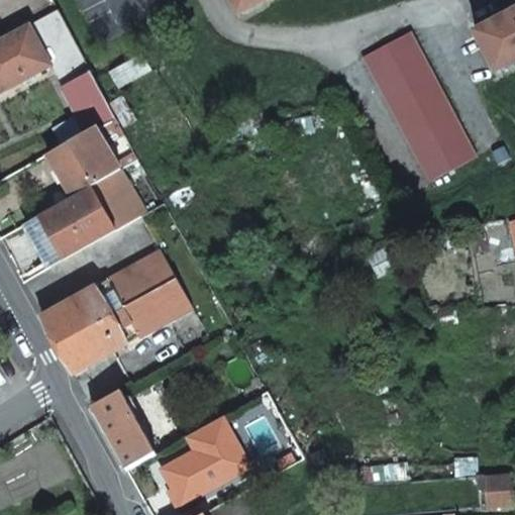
[(231,0),(238,11),(260,0),(231,0)]
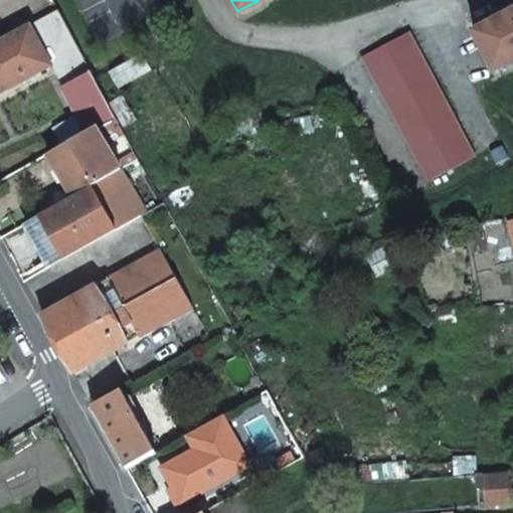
[(512,8),(475,28),(495,68),(512,58),(512,8)]
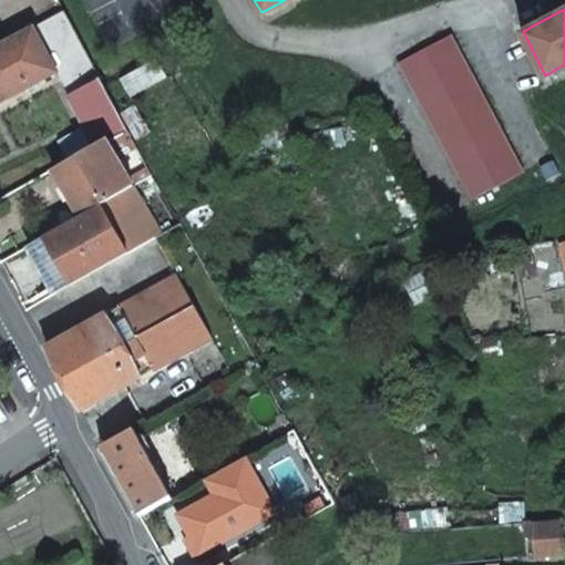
[(0,98),(53,70),(49,63),(78,48),(58,11),(0,41),(0,98)]
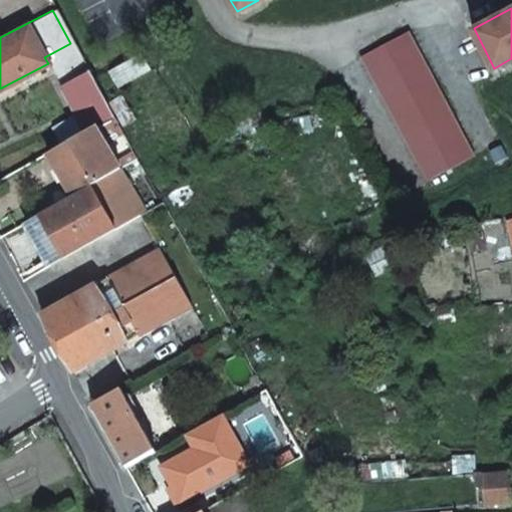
[(360,54),(428,180),(473,154),(407,29),(360,54)]
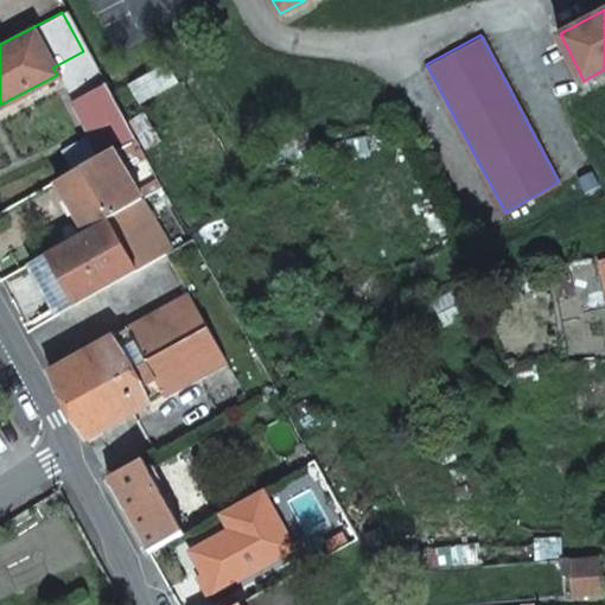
[(138,137),(107,82),(71,100),(89,135),(99,152),(113,145),(116,142),(119,146),(138,137)]
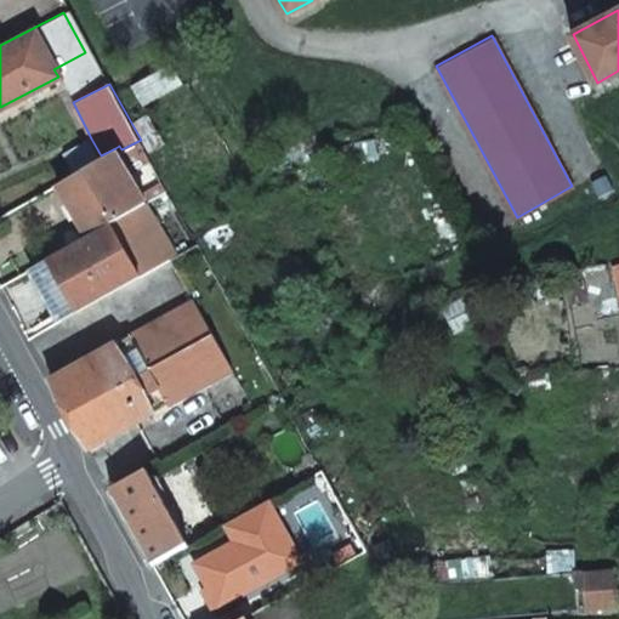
[(101,155),(91,138),(62,154),(73,172),(101,155)]
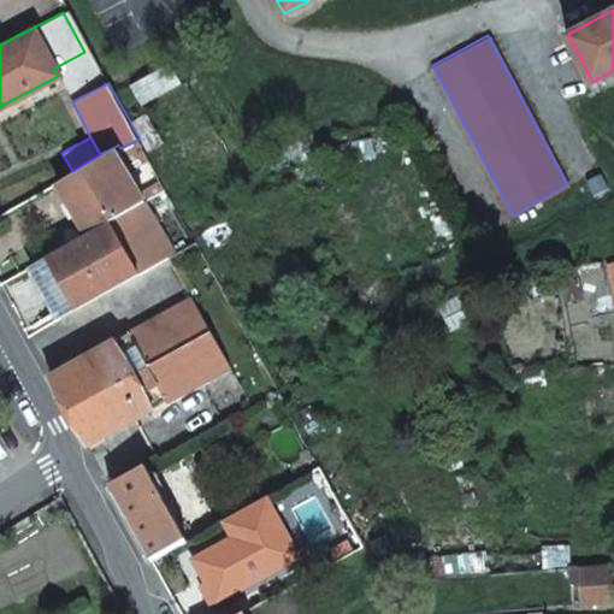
[(102,223),(143,199),(114,147),(100,154),(72,171),(53,181),(84,234),(102,223)]
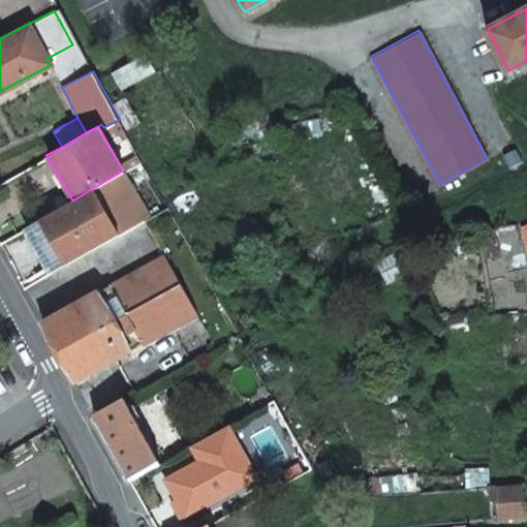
[(64,264),(149,215),(123,171),(88,191),(72,200),(39,220),(24,228),(48,273),(64,264)]
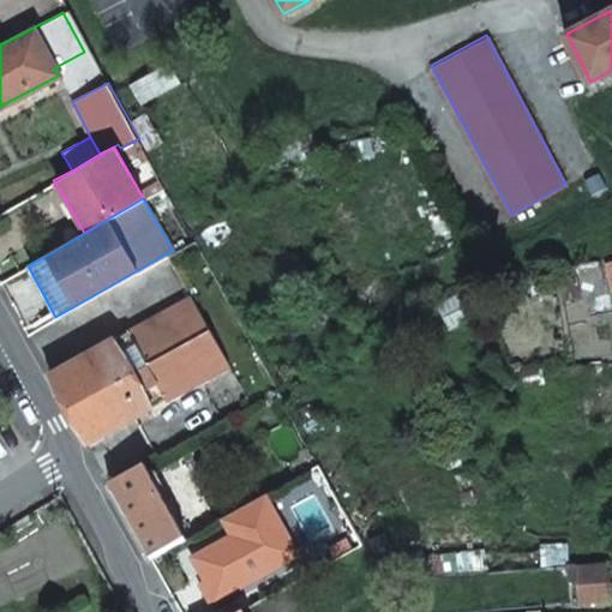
[(229,363),(191,295),(46,373),(84,442),(229,363)]
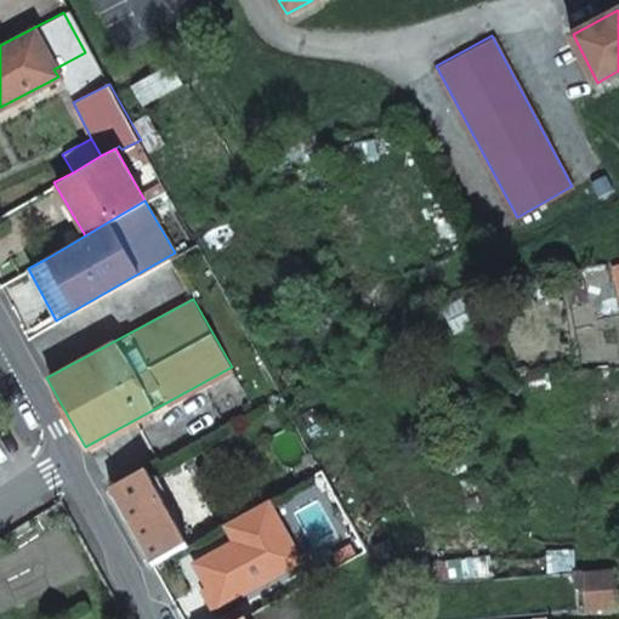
[(310,475),(323,467),(316,453),(302,460),(310,475)]
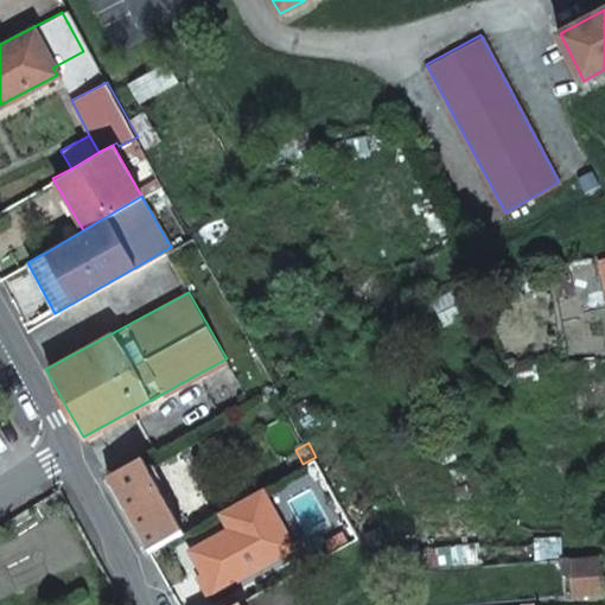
[(146,549),(180,530),(140,457),(104,476),(146,549)]
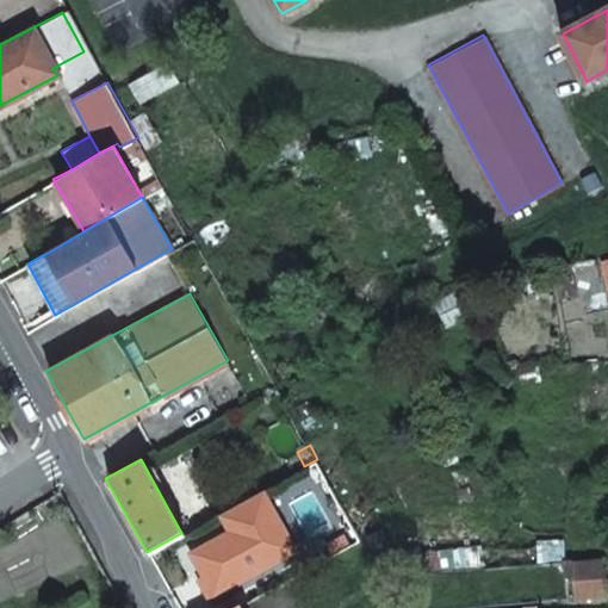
[(330,554),(360,538),(339,500),(309,516),(330,554)]
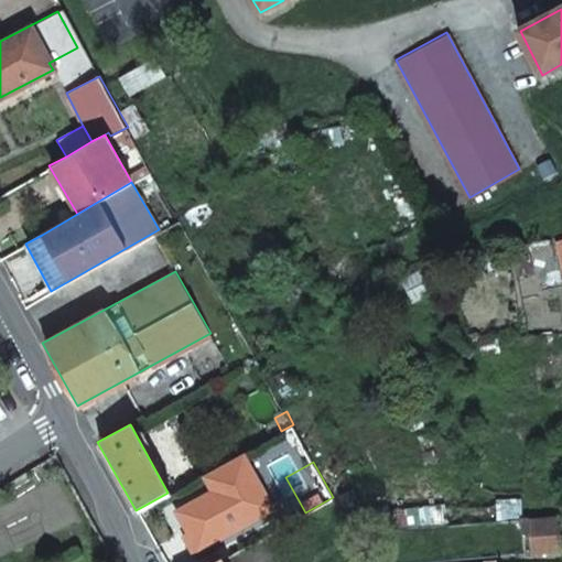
[(561,550),(561,516),(527,518),(530,552),(561,550)]
